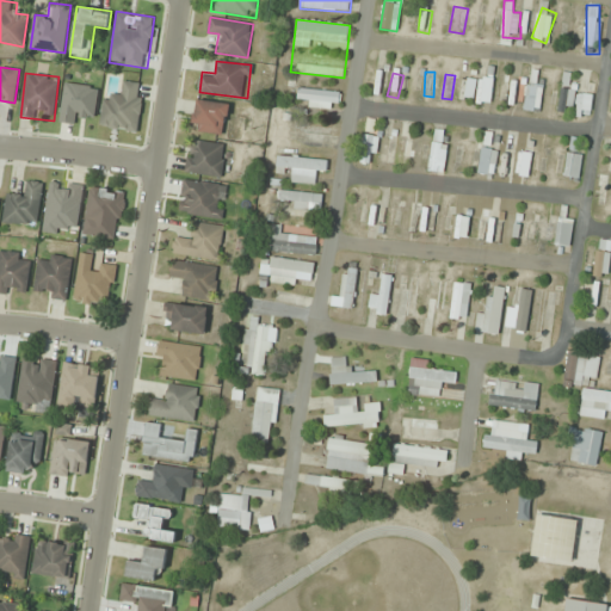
[(492,104),(492,78),(477,78),(477,104),(492,104)]
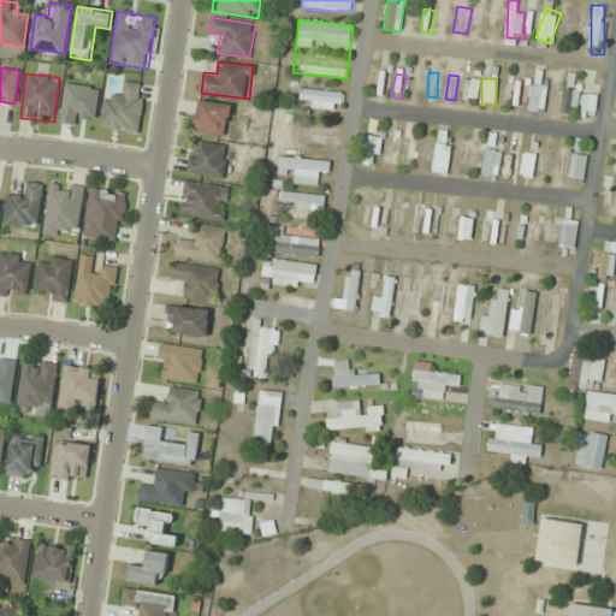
[(138,134),(146,84),(120,81),(119,95),(106,94),(100,128),(138,134)]
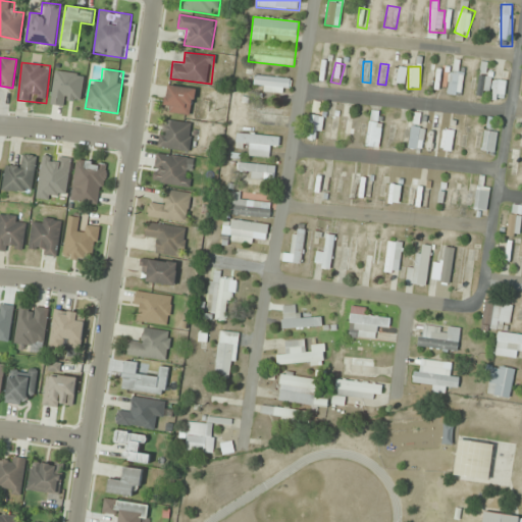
[(448,95),(462,96),(464,71),(450,70),(448,95)]
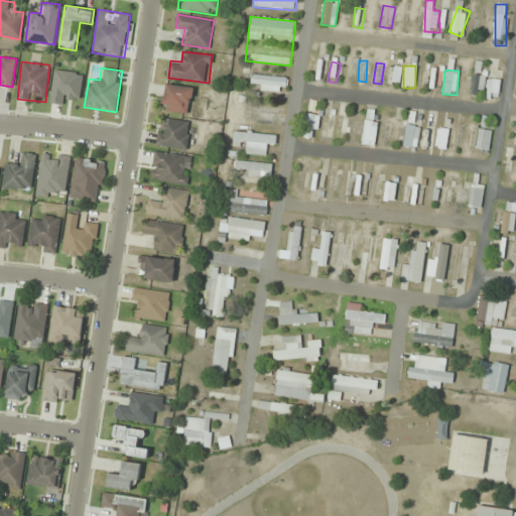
[(70,104),(70,97),(82,97),(83,73),(53,72),(52,104),(70,104)]
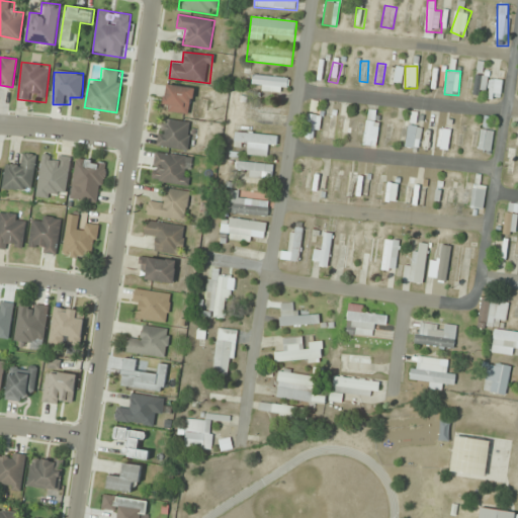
[(286,94),(289,80),(254,73),(252,87),(286,94)]
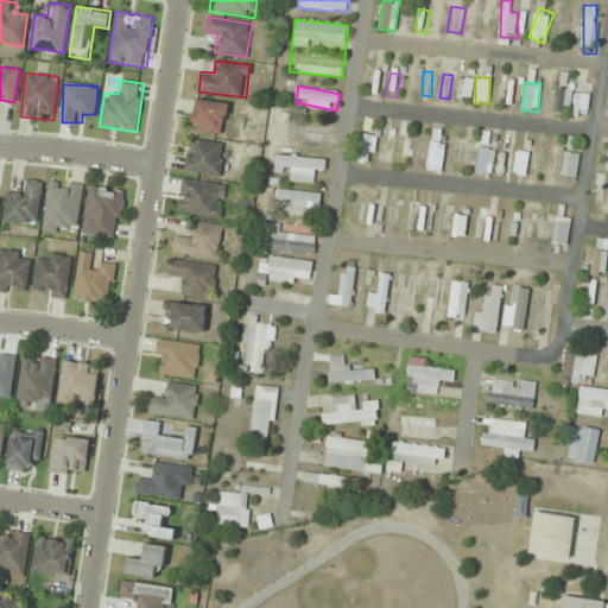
[(556,113),(570,113),(570,88),(557,88),(556,113)]
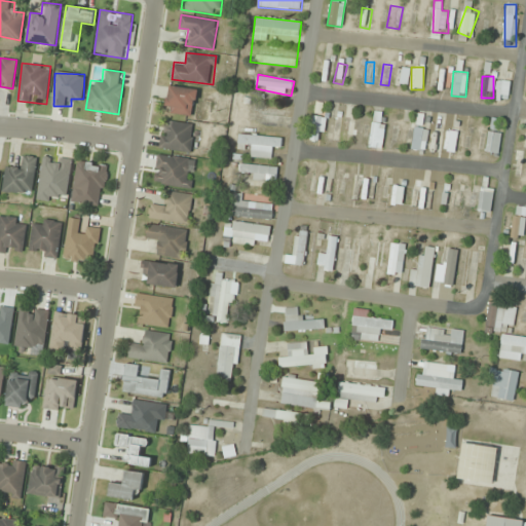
[(496,80),(497,98),(510,97),(510,80),(496,80)]
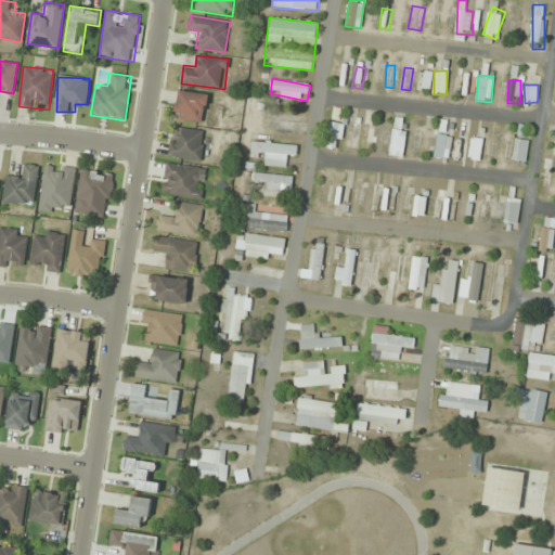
[(177,120),(205,120),(205,92),(177,92),(177,120)]
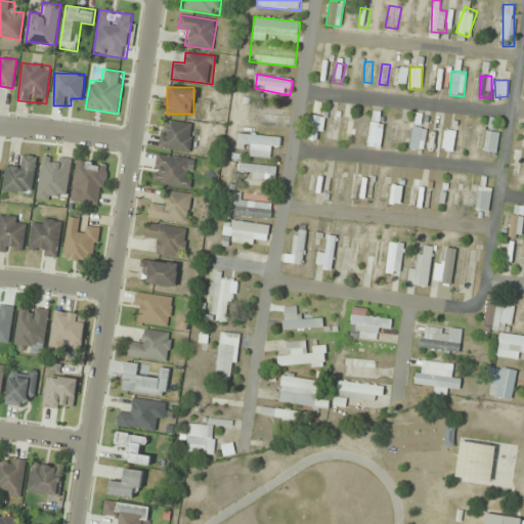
[(353,105),(343,105),(343,141),(353,141),(353,105)]
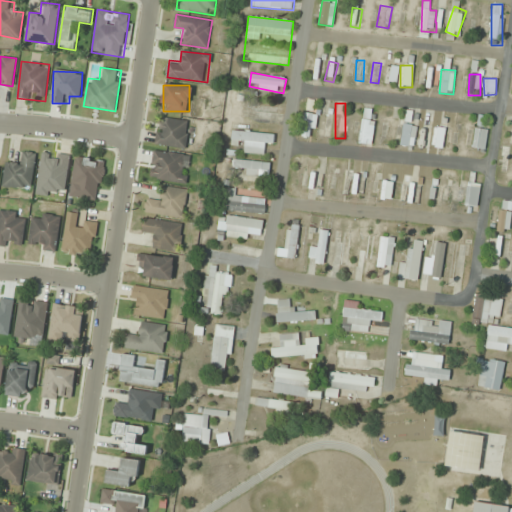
[(359,143),(373,145),(377,109),(363,108),(359,143)]
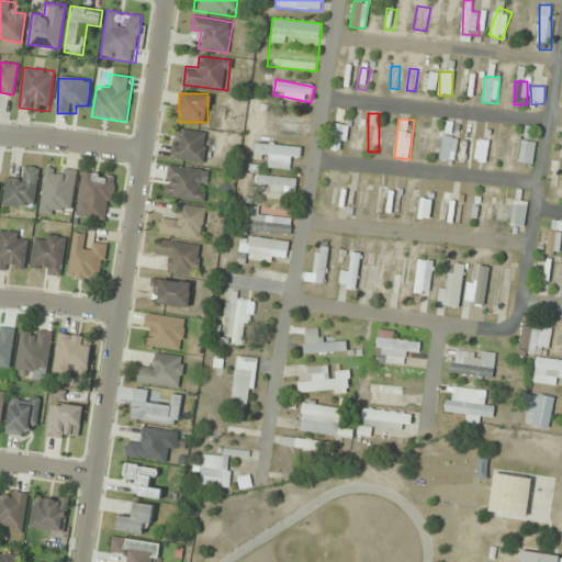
[(349,125),(335,123),(332,148),(346,150),(349,125)]
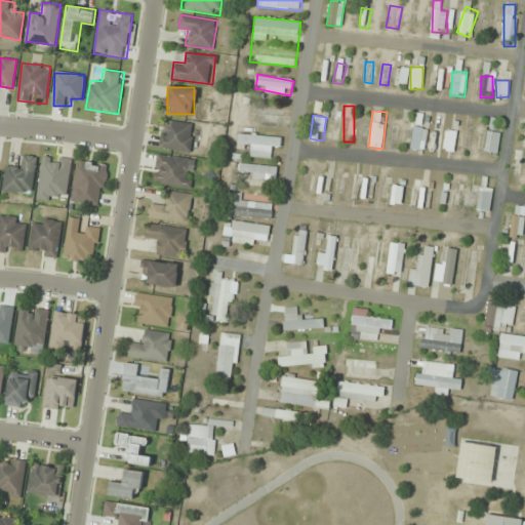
[(160,148),(190,153),(194,125),(164,120),(160,148)]
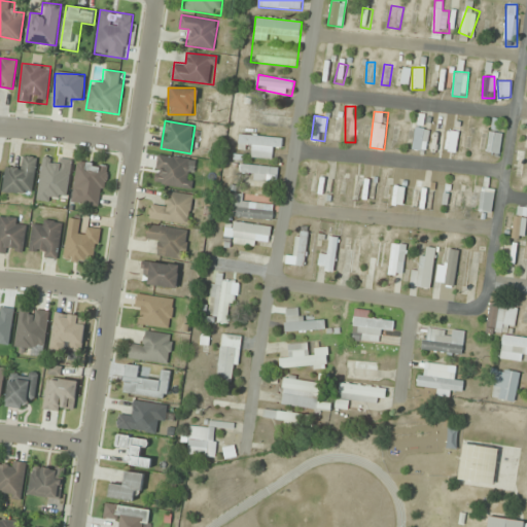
[(430,130),(416,128),(412,150),(426,152),(430,130)]
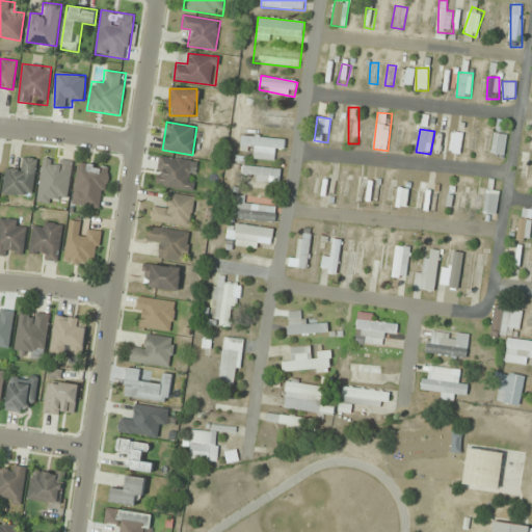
[(460,154),(463,134),(452,131),(448,152),(460,154)]
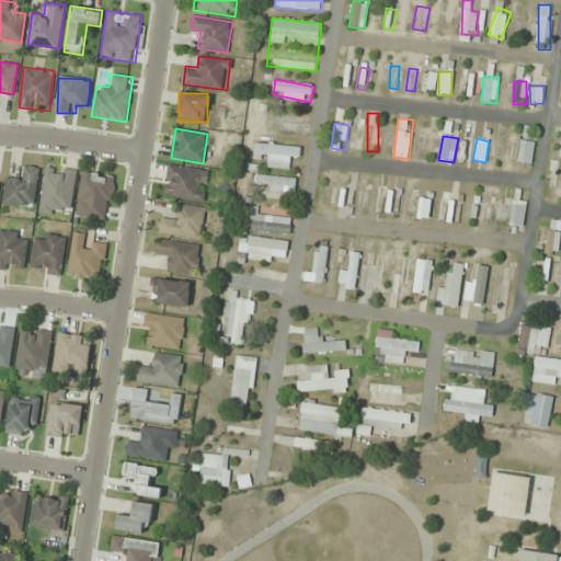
[(536,141),(522,139),(517,161),(531,164),(536,141)]
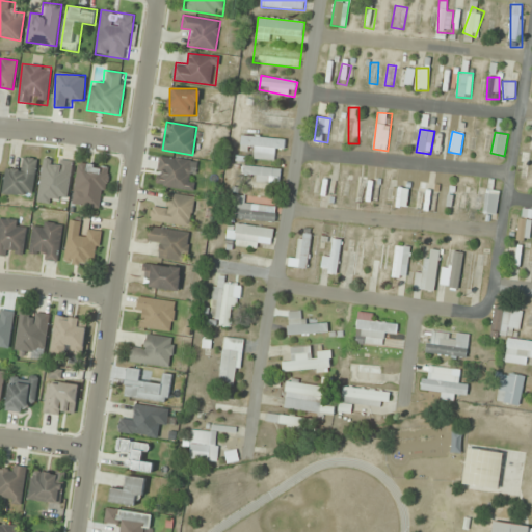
[(274,149),(285,150),(286,139),(242,135),(241,147),(251,148),(250,158),(273,160),(274,149)]
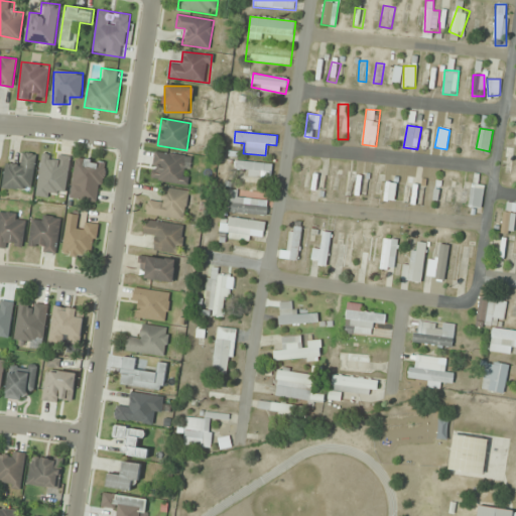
[(187,185),(191,156),(154,151),(150,180),(187,185)]
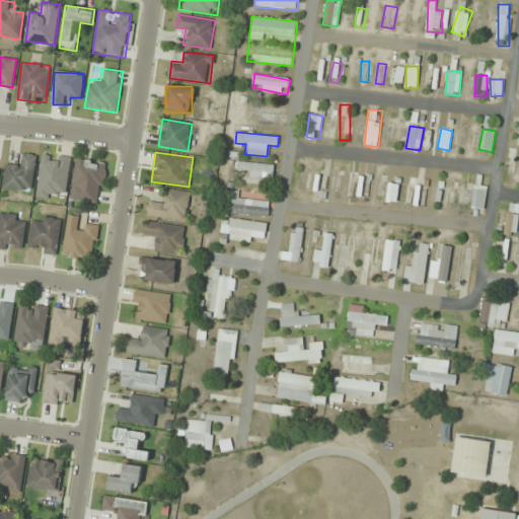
[(33,192),(36,155),(21,153),(20,163),(5,161),(3,189),(33,192)]
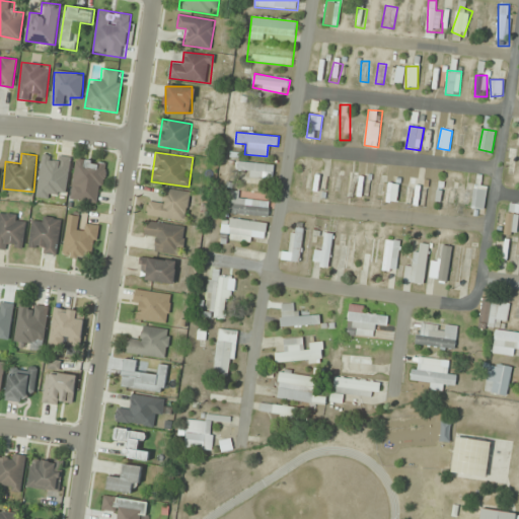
[(77,158),(70,199),(100,204),(106,163),(77,158)]
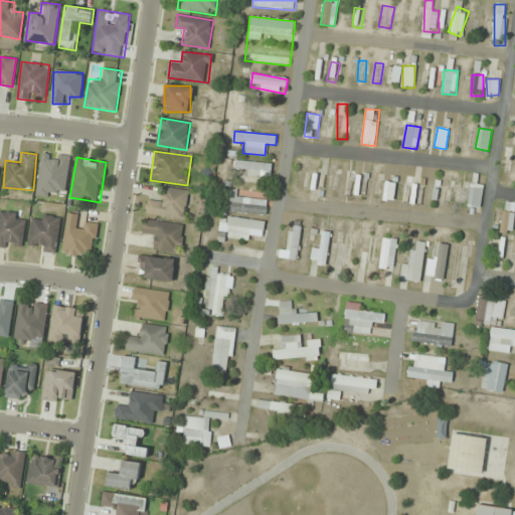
[(233,170),(261,177),(263,170),(271,172),(272,166),(237,157),(233,170)]
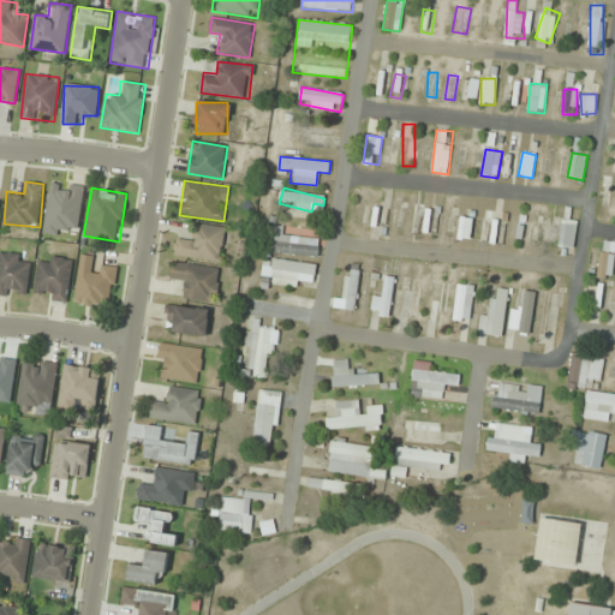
[(383,204),(375,202),(368,232),(377,234),(383,204)]
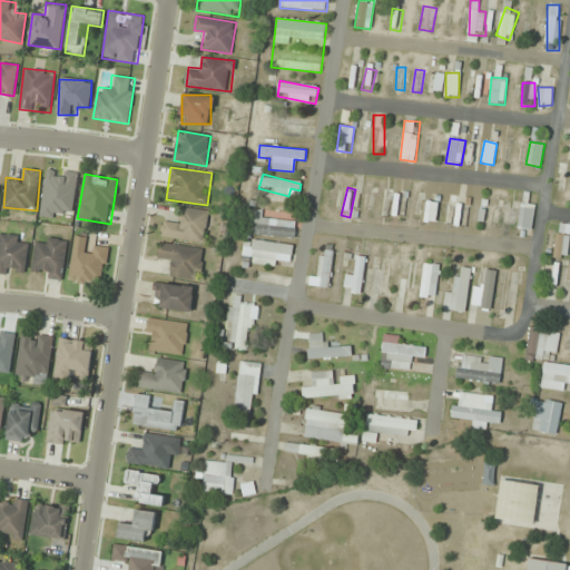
[(383,219),(390,202),(380,198),(373,216),(383,219)]
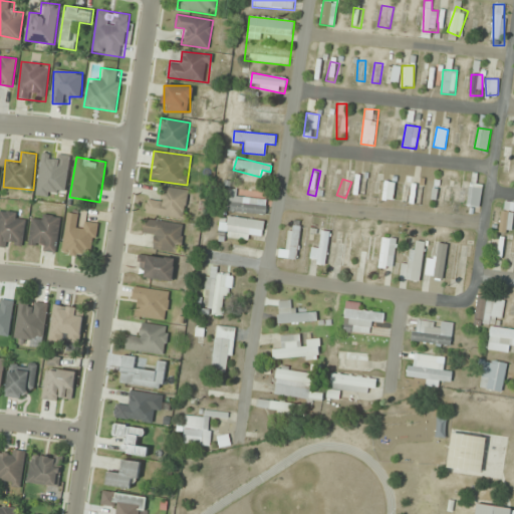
[(394,201),(395,182),(383,181),(382,200),(394,201)]
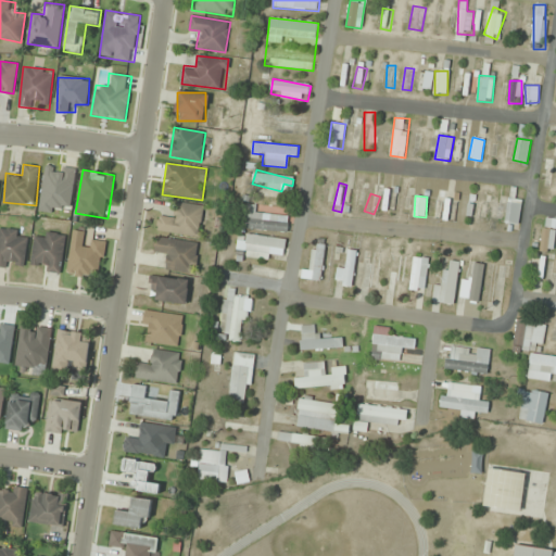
[(475,215),(472,196),(460,196),(462,216),(475,215)]
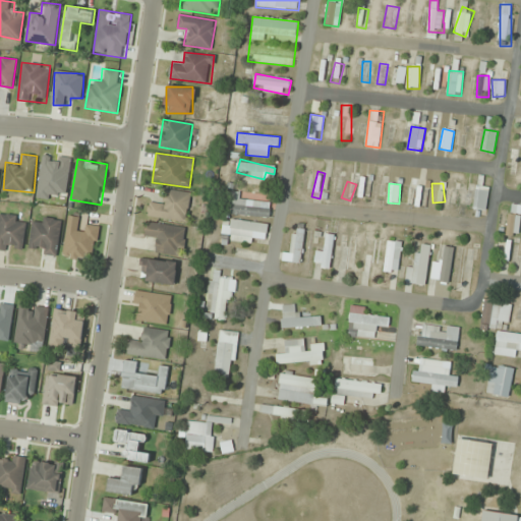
[(473,209),(486,211),(489,190),(476,188),(473,209)]
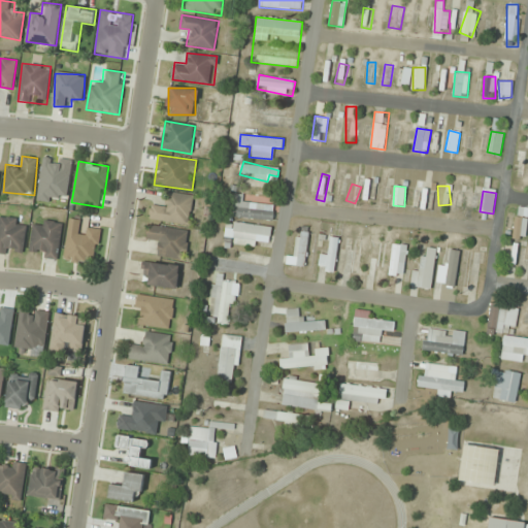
[(193,195),(166,192),(164,207),(153,205),(151,220),(190,225),(193,195)]
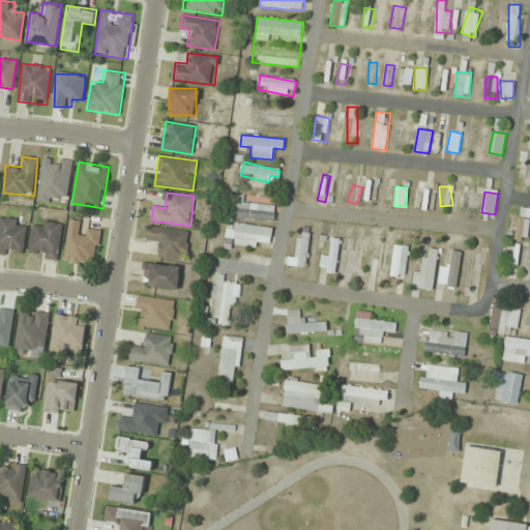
[(466,206),(466,193),(454,193),(454,206),(466,206)]
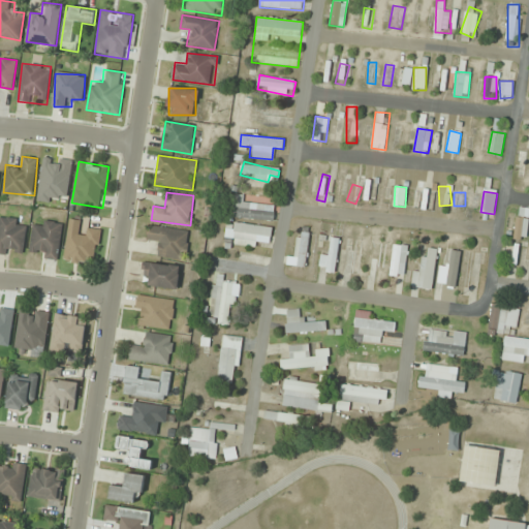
[(478,194),(468,194),(468,207),(478,207),(478,194)]
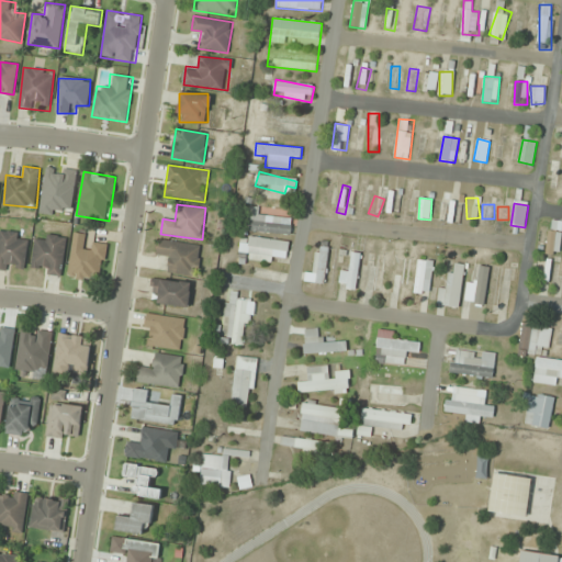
[(259,214),(260,209),(250,208),(248,231),(291,236),(292,218),(259,214)]
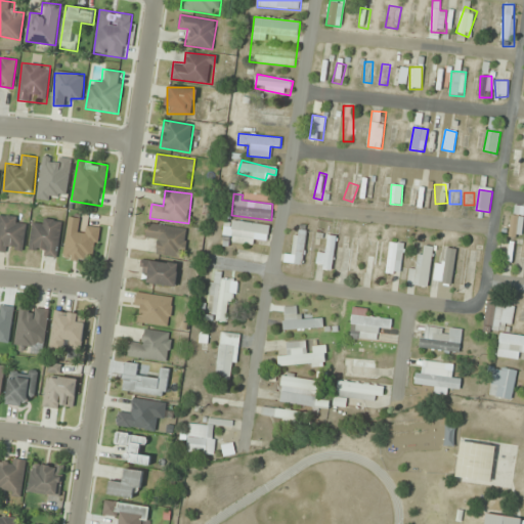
[(522,238),(523,219),(523,206),(513,205),(510,237),(522,238)]
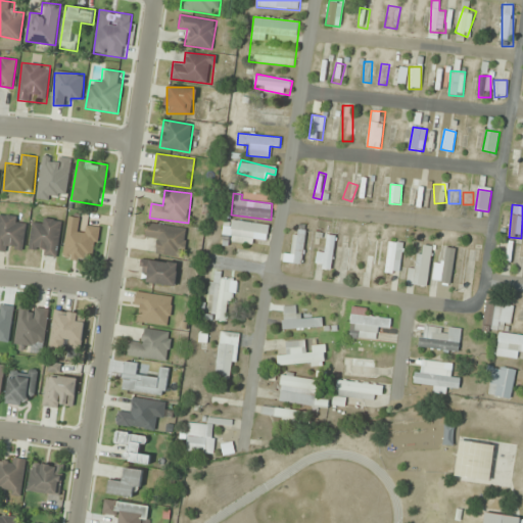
[(0,250),(22,253),(26,224),(17,223),(18,216),(0,214),(0,250)]
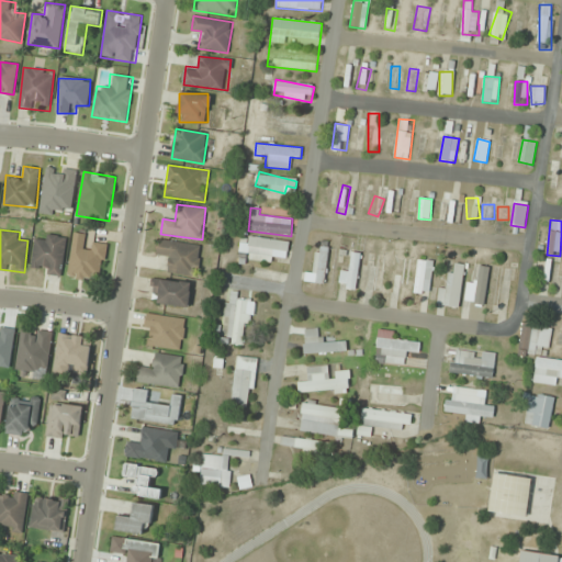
[(68,278),(93,280),(93,271),(104,271),(107,247),(85,245),(86,234),(72,233),(68,278)]
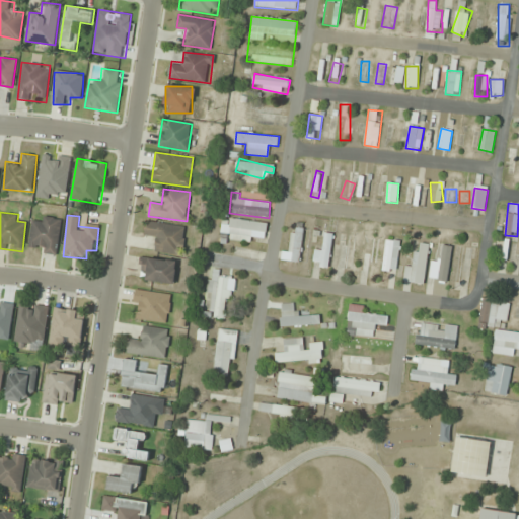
[(42,223),(33,221),(28,249),(56,254),(62,219),(43,216),(42,223)]
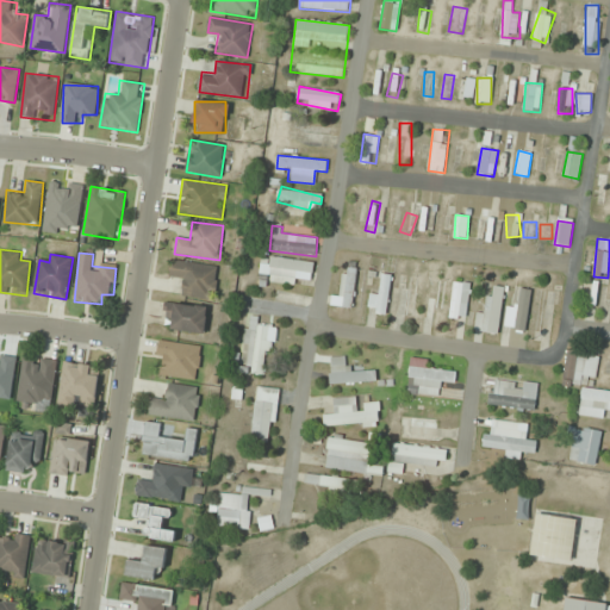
[(312,281),(312,259),(261,259),(261,281),(312,281)]
